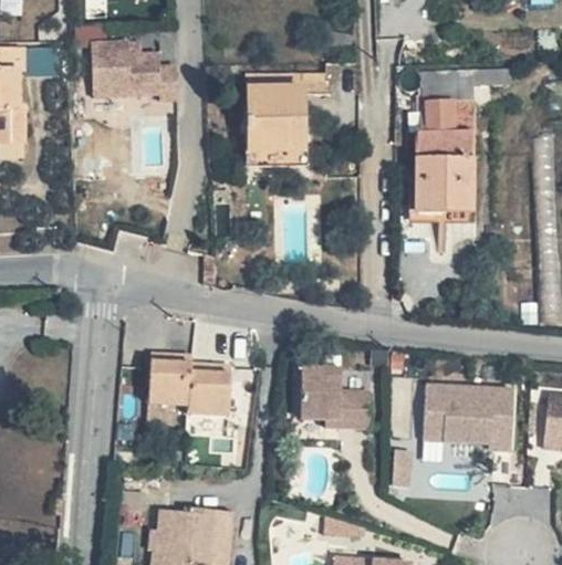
[(37,50),(0,48),(0,146),(28,149),(37,50)]
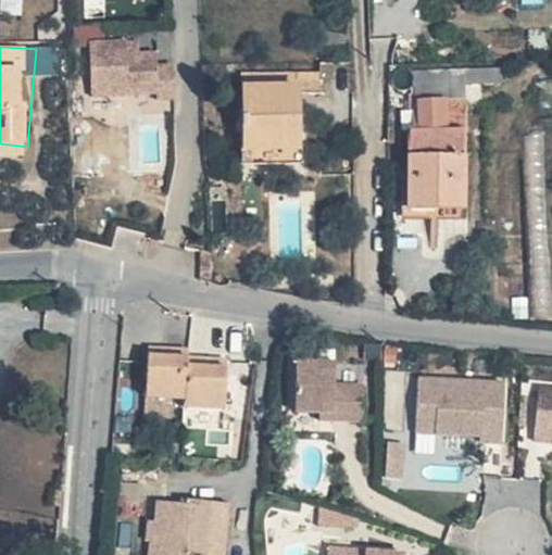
[(120,51),(84,52),(85,105),(150,103),(149,110),(167,111),(166,77),(150,77),(150,64),(121,65),(120,51)]
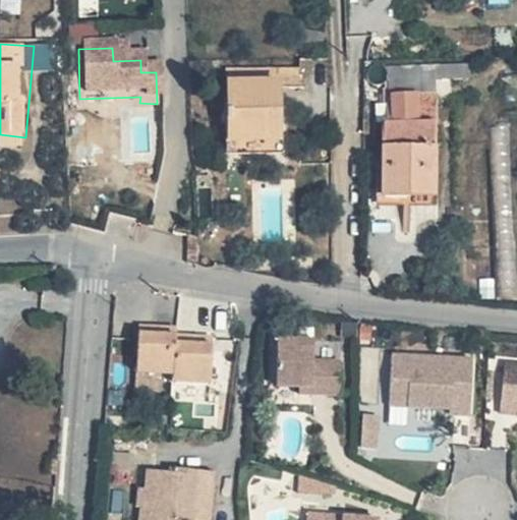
[(302,79),(301,66),(228,68),(226,150),(238,150),(284,150),(283,89),(290,89),(306,88),(305,79),(302,79)]
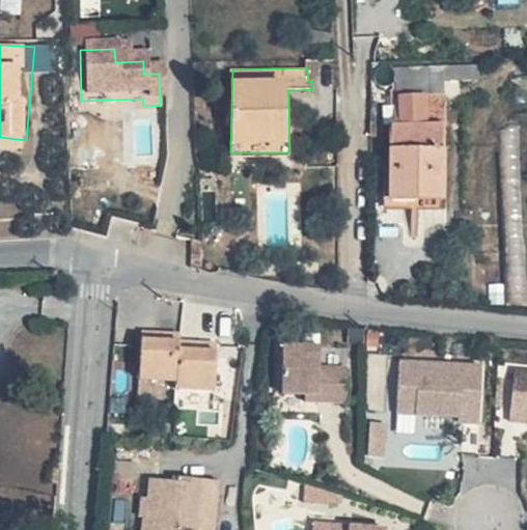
[(399,105),(445,106),(444,79),(399,79),(399,105)]
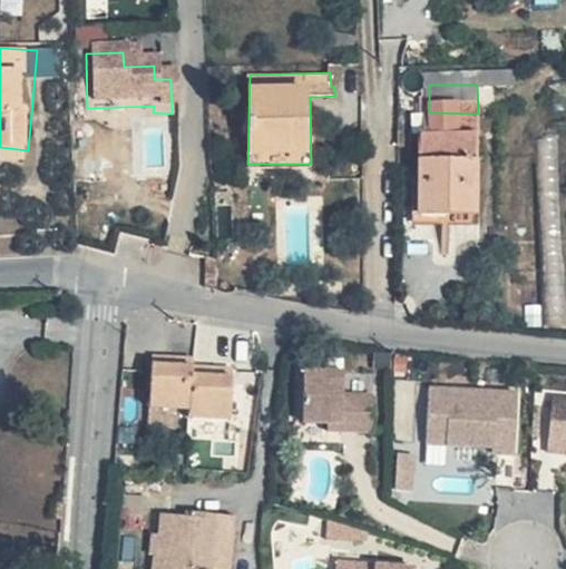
[(321,164),(318,97),(310,97),(311,164),(261,164),(261,176),(319,176),(321,164)]
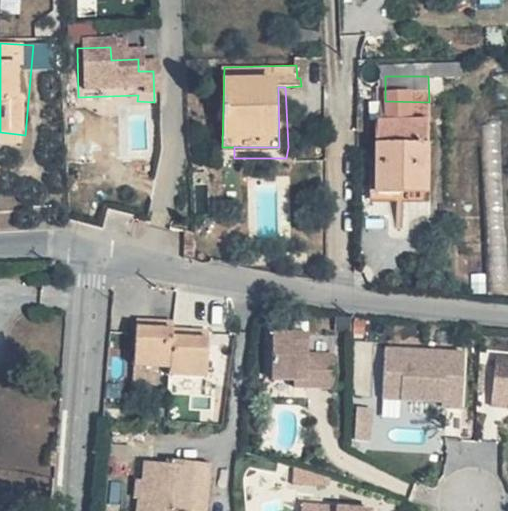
[(373,162),(425,162),(425,140),(429,138),(429,102),(385,101),(375,101),(373,162)]
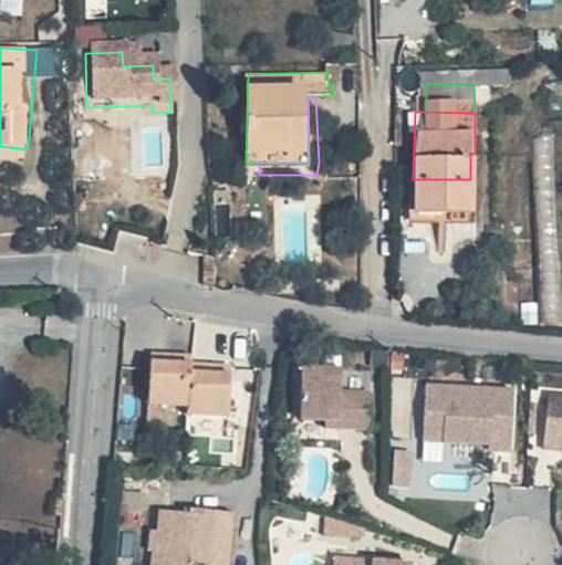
[(561,117),(552,117),(554,161),(561,160),(561,117)]
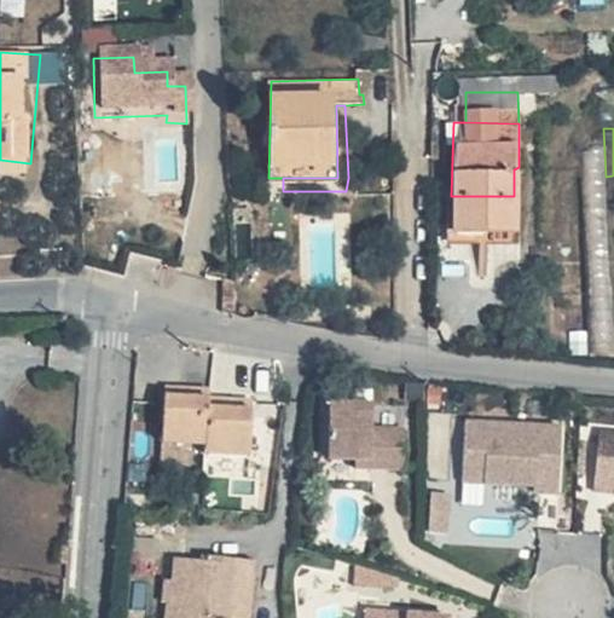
[(30,163),(0,160),(0,179),(29,182),(30,163)]
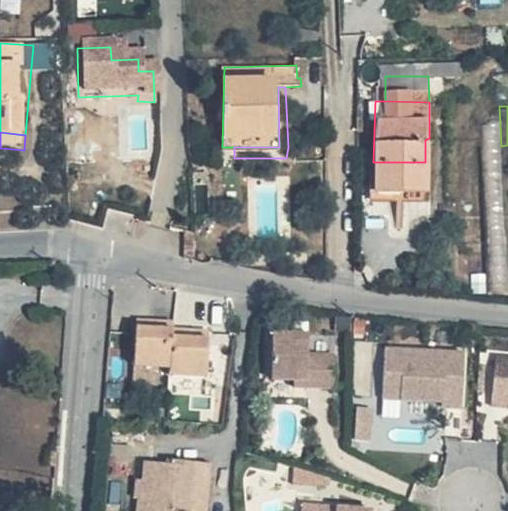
[(425,162),(373,162),(372,208),(424,209),(425,162)]
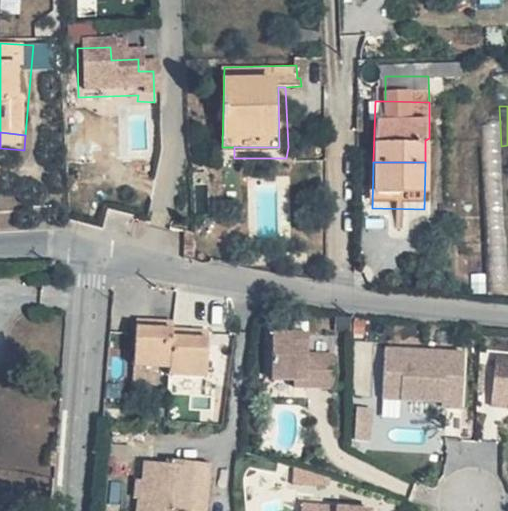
[(174,325),(135,322),(133,360),(172,363),(172,370),(205,373),(208,332),(174,330),(174,325)]
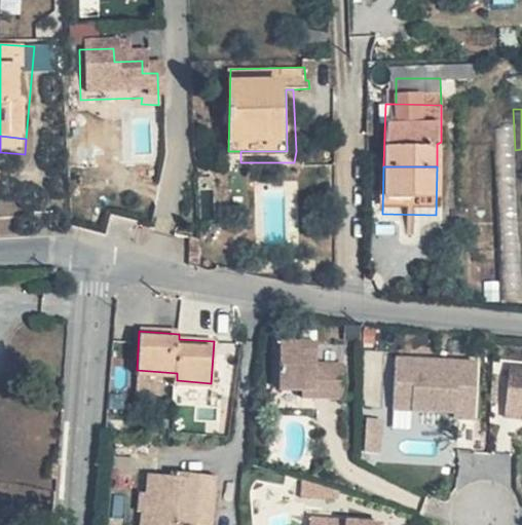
[(322,341),(288,341),(287,387),(307,387),(321,388),(321,397),(351,398),(352,363),(321,362),(322,341)]
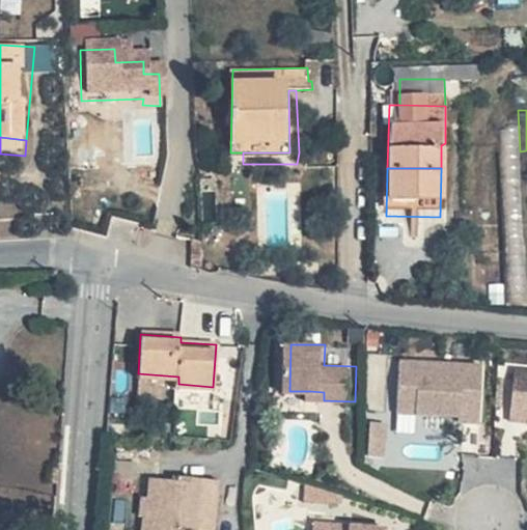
[(488,366),(405,362),(403,411),(465,413),(464,421),(484,422),(488,366)]
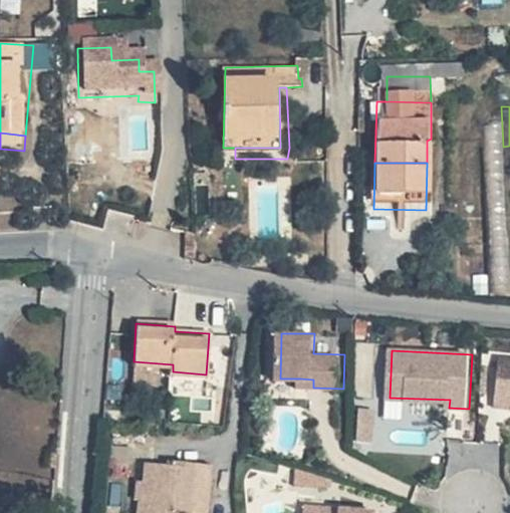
[(509,358),(505,358),(500,400),(509,400),(509,358)]
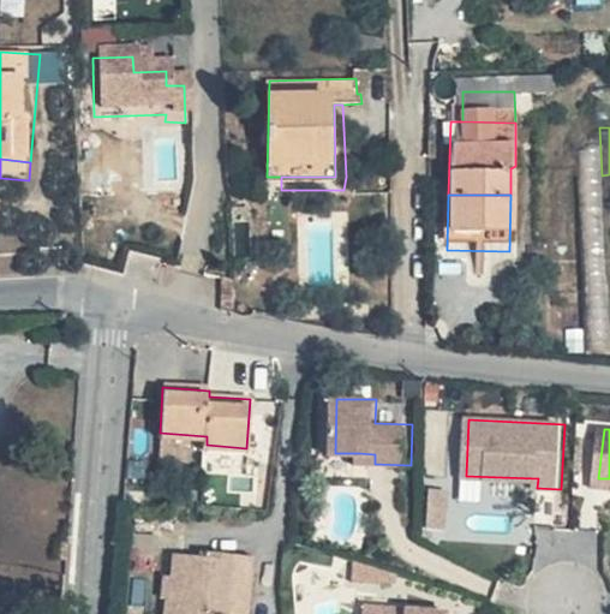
[(375,454),(359,453),(359,463),(375,464),(375,454)]
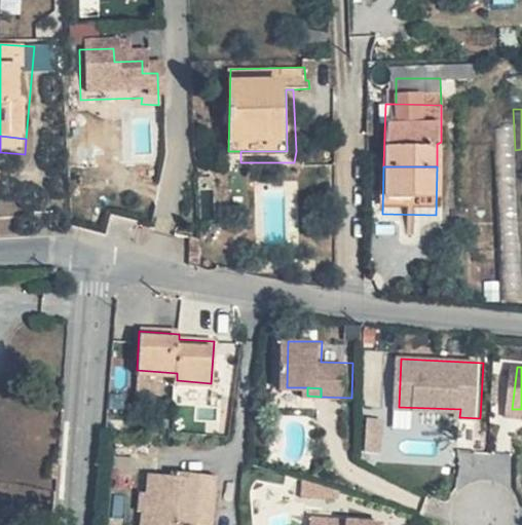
[(199,524),(200,522),(203,473),(174,472),(173,479),(147,477),(146,495),(142,495),(142,515),(147,516),(146,524),(199,524)]
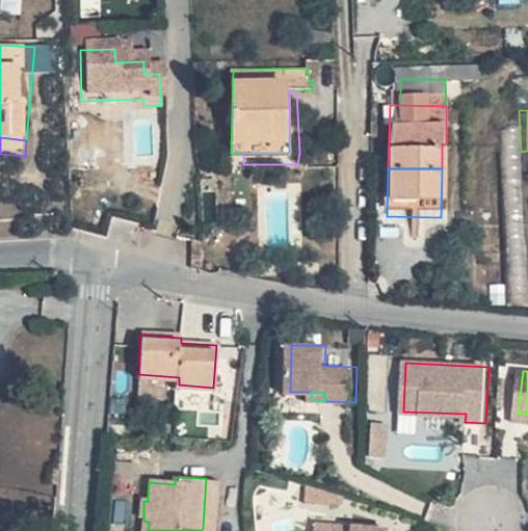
[(221,479),(206,478),(203,528),(218,529),(221,479)]
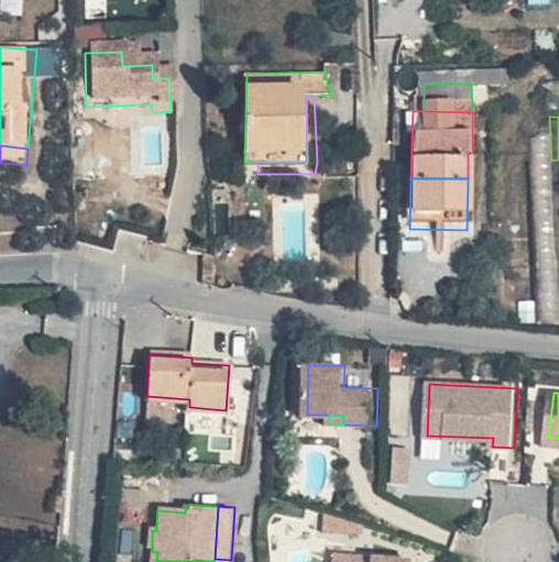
[(341,551),(339,561),(417,561),(418,559),(341,551)]
